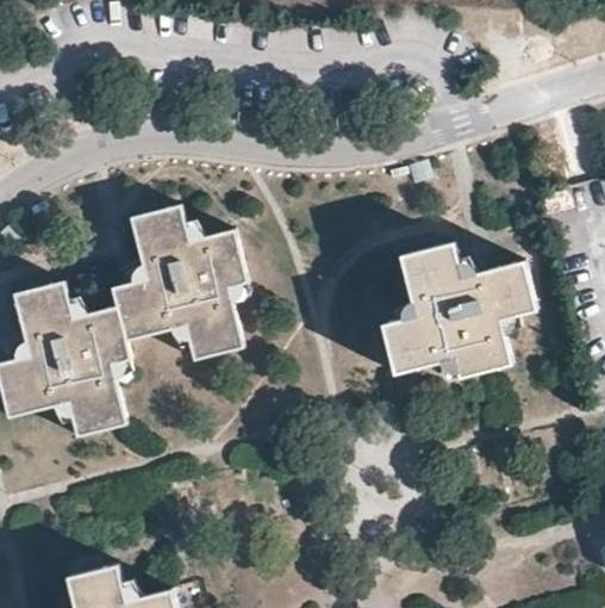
[(572,210),(566,187),(536,196),(541,218),(572,210)]
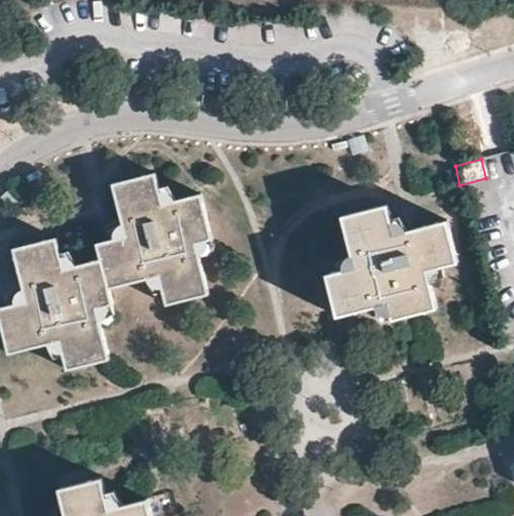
[(99,260),(105,290),(157,277),(163,307),(205,295),(192,246),(208,241),(197,195),(159,205),(152,174),(129,180),(109,185),(122,239),(95,245),(99,260)]
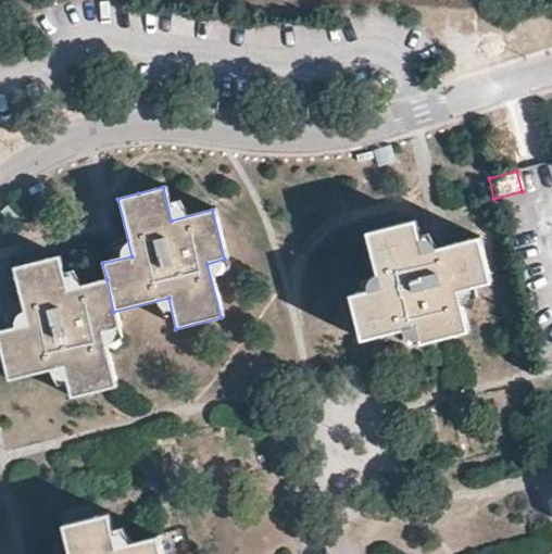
[(466,332),(455,291),(488,284),(476,238),(421,252),(412,221),(385,228),(364,234),(378,289),(347,296),(358,341),(413,327),(417,345),(466,332)]
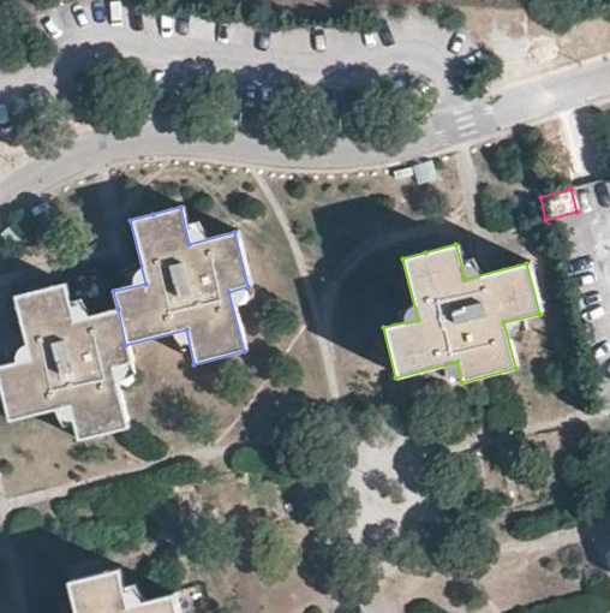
[(130,363),(125,345),(118,309),(71,321),(63,285),(40,290),(12,297),(28,361),(0,365),(0,396),(6,422),(67,406),(76,441),(126,429),(111,370),(130,363)]
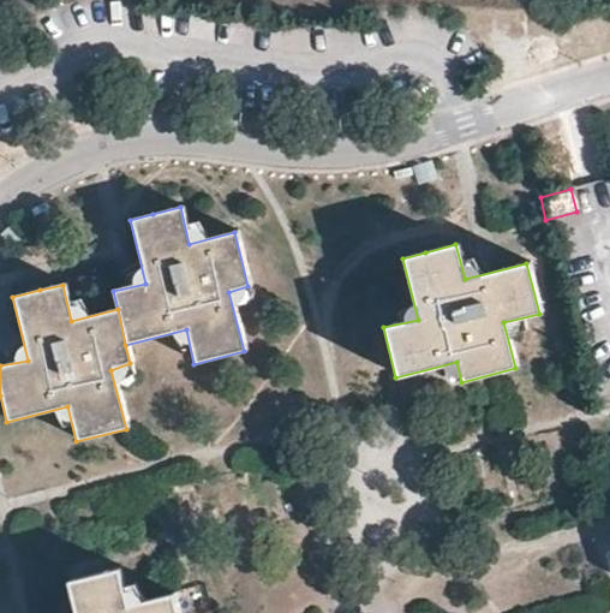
[(177,612),(172,594),(126,606),(117,569),(66,582),(73,612),(177,612)]
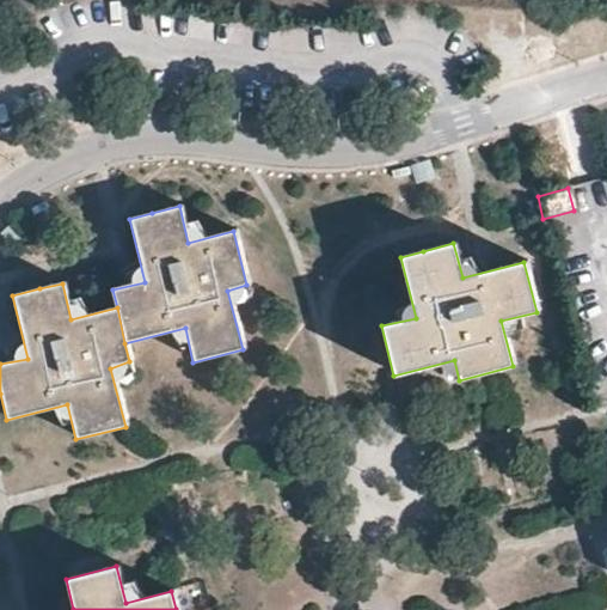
All buildings are outlined.
